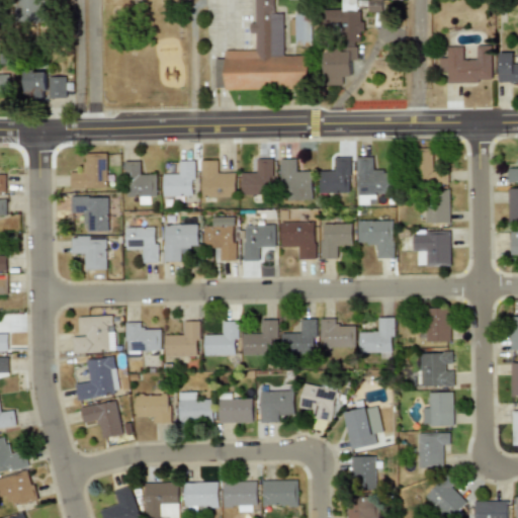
[(45,21),(44,0),(15,0),(16,22),(45,21)]
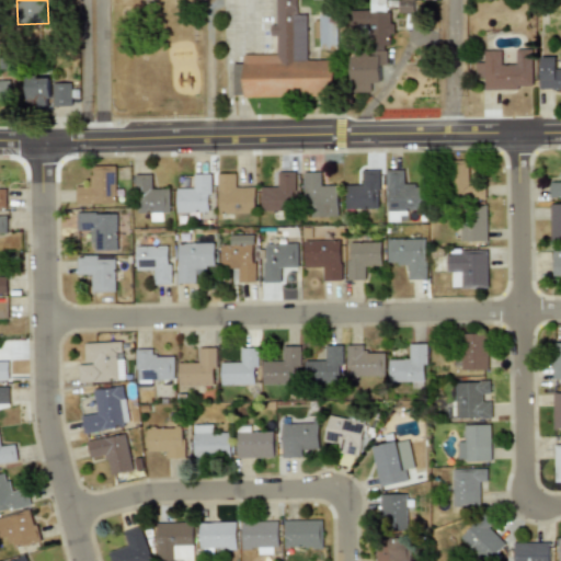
[(244,96),(334,96),(334,60),(307,60),(307,15),(295,15),(295,0),(275,0),(275,35),(276,35),(276,55),(243,55),(244,96)]
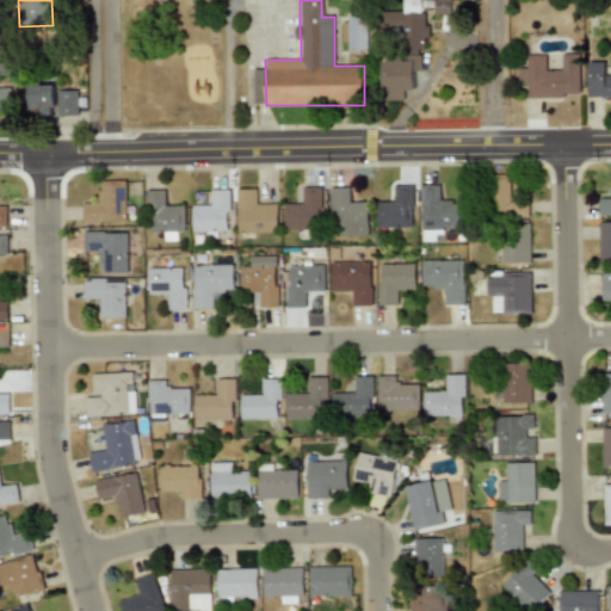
[(382,57),(383,92),(414,92),(414,69),(423,68),(423,38),(424,38),(423,0),(402,0),(403,13),(382,13),(383,29),(403,29),(403,57),(382,57)]
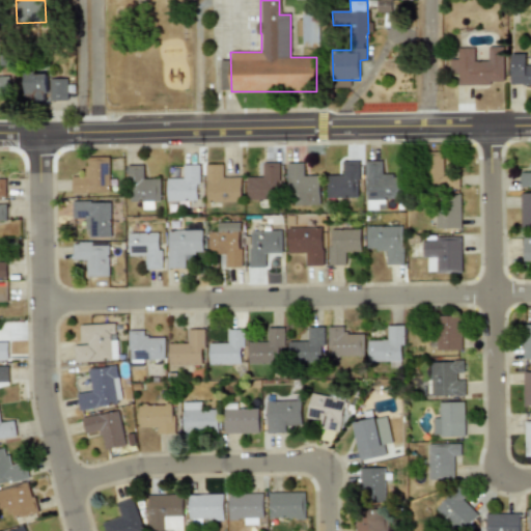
[(391,14),(391,0),(376,0),(376,12),(391,14)]
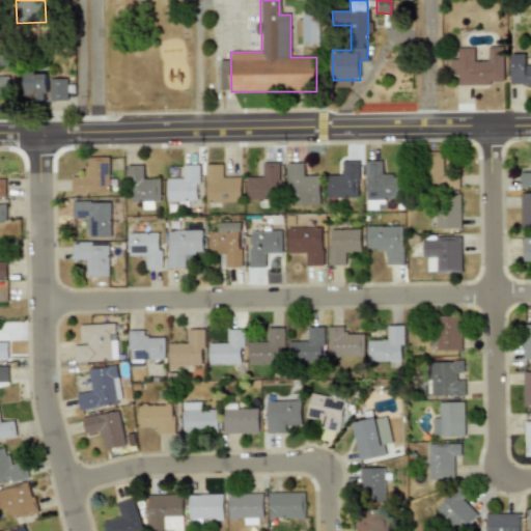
[(303,15),(303,46),(319,46),(318,15),(303,15)]
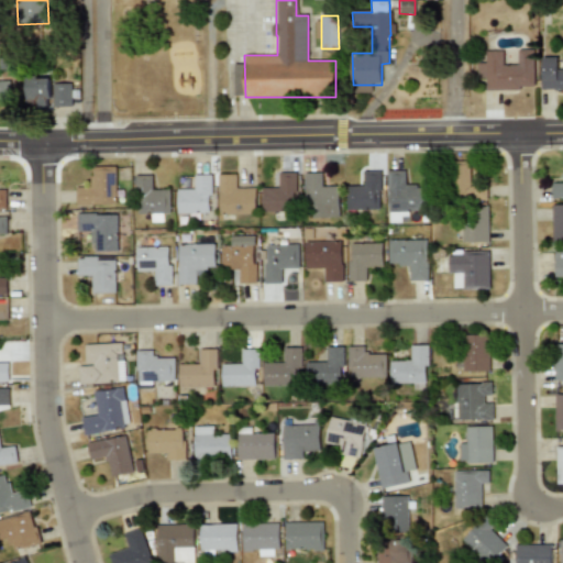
[(486,90),(534,88),(533,50),(518,50),(518,65),(504,66),(503,51),(485,51),(486,63),(477,63),(477,78),(485,78),(486,90)]
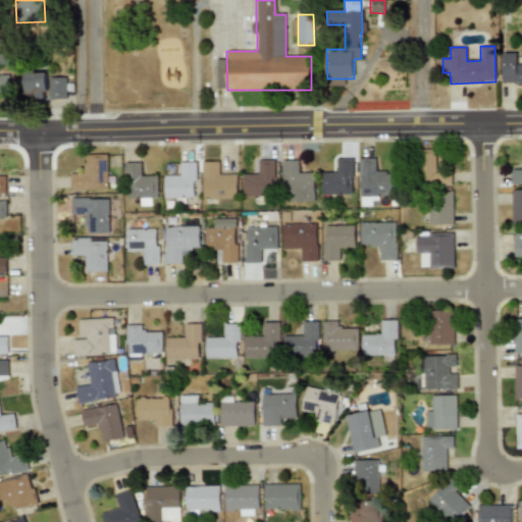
[(521,63),(521,64),(521,53),(502,54),(502,84),(521,83),(521,63)]
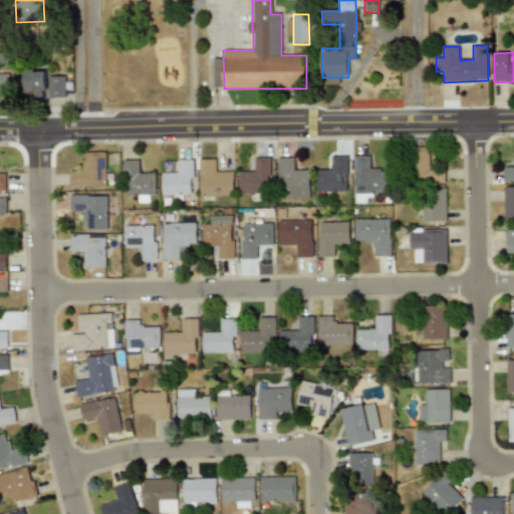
[(65,76),(45,76),(45,71),(25,71),(25,96),(45,96),(45,98),(65,98),(65,76)]
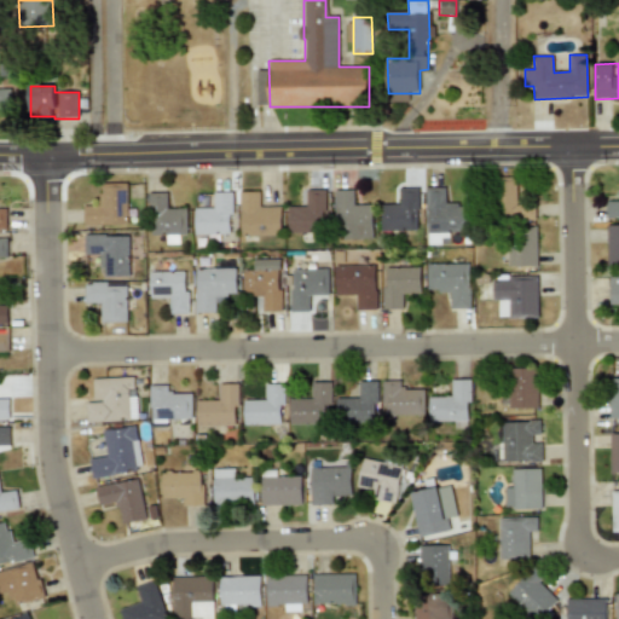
[(0,110),(11,111),(10,88),(0,88),(0,110)]
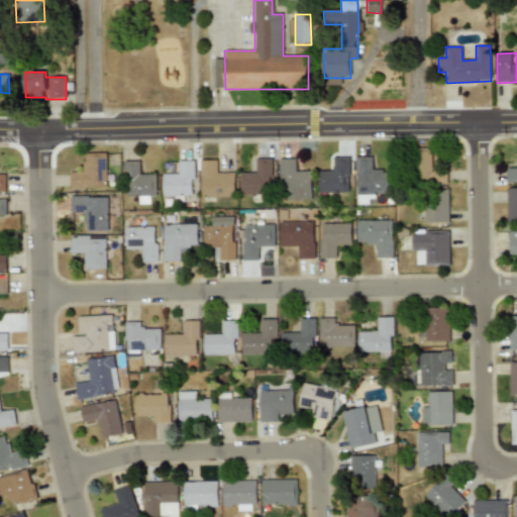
[(447,184),(447,169),(431,168),(432,148),(419,148),(418,184),(447,184)]
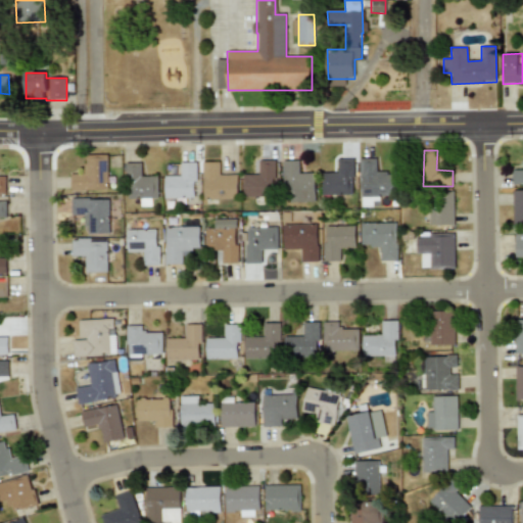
[(107,155),(85,155),(85,174),(70,174),(70,191),(108,190),(107,155)]
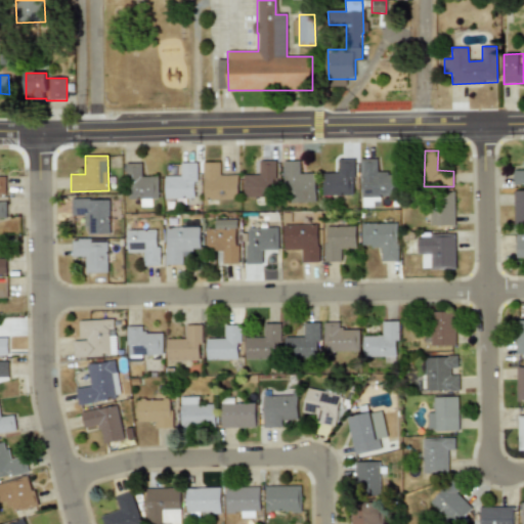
[(354,194),(354,159),(339,159),(339,173),(322,173),(323,194),(354,194)]
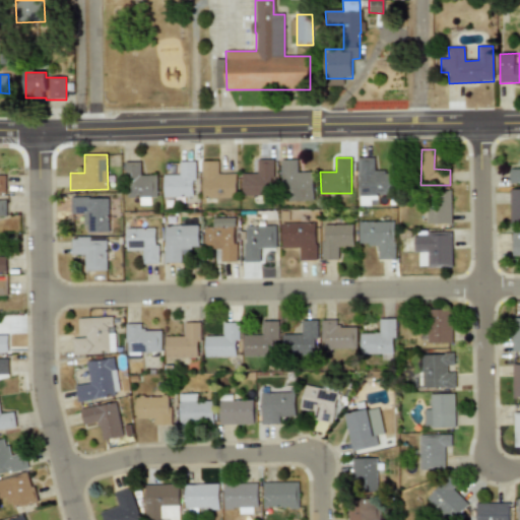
[(394,196),(393,172),(375,172),(375,157),(359,157),(359,197),(362,197),(362,204),(372,204),(371,197),(394,196)]
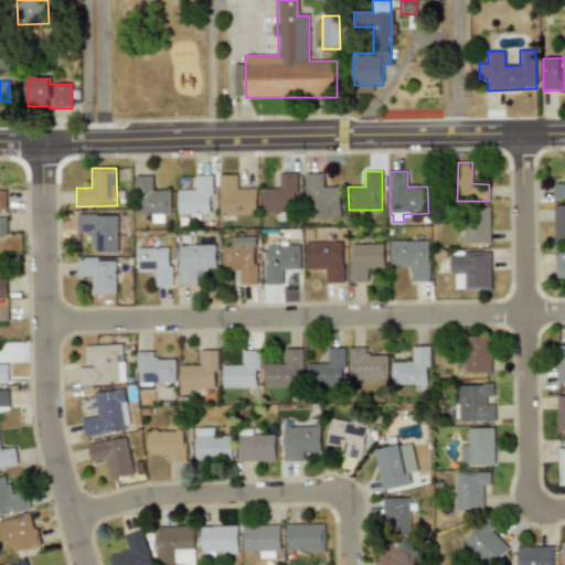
[(297,173),(279,173),(279,188),(264,188),(264,212),(297,213),(297,173)]
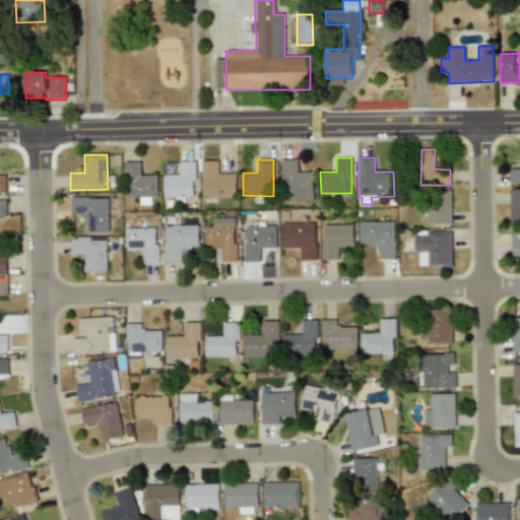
[(313,172),(298,173),(298,159),(281,159),(282,201),(314,201),(313,172)]
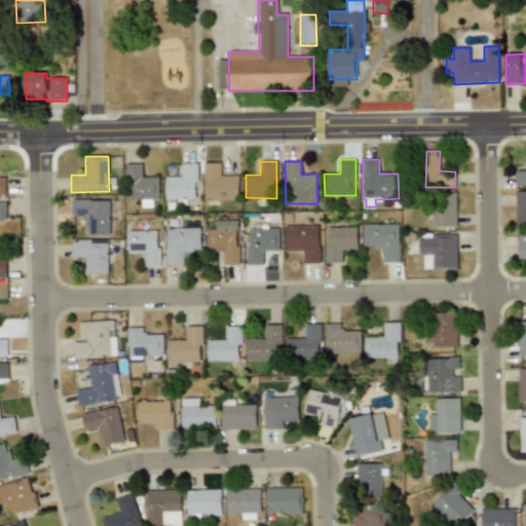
[(239,199),(238,176),(221,176),(221,162),(204,163),(204,200),(239,199)]
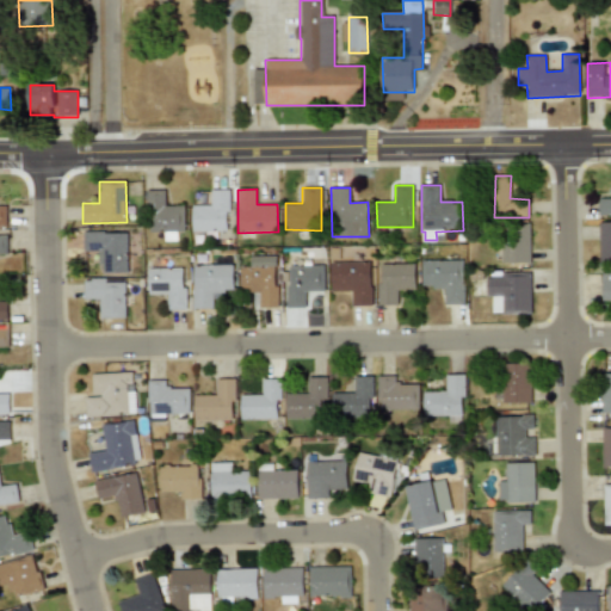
[(185,205),(166,207),(166,190),(148,190),(149,233),(165,233),(165,241),(178,241),(178,233),(186,233),(185,205)]
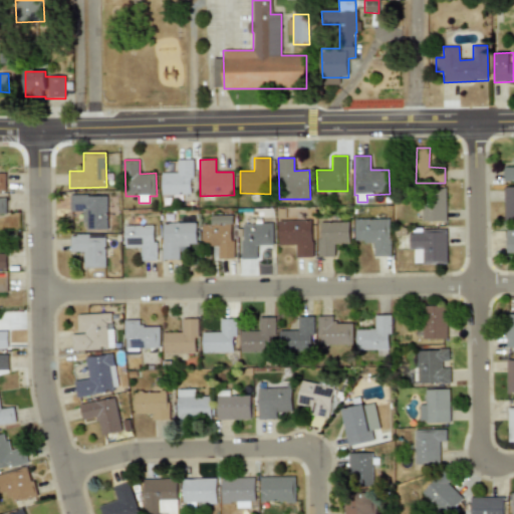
[(162,173),(163,195),(193,194),(192,160),(177,160),(178,173),(162,173)]
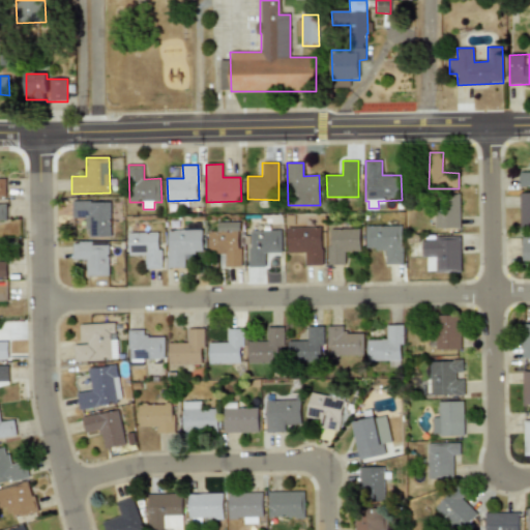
[(529,172),(520,172),(520,187),(529,186),(529,172)]
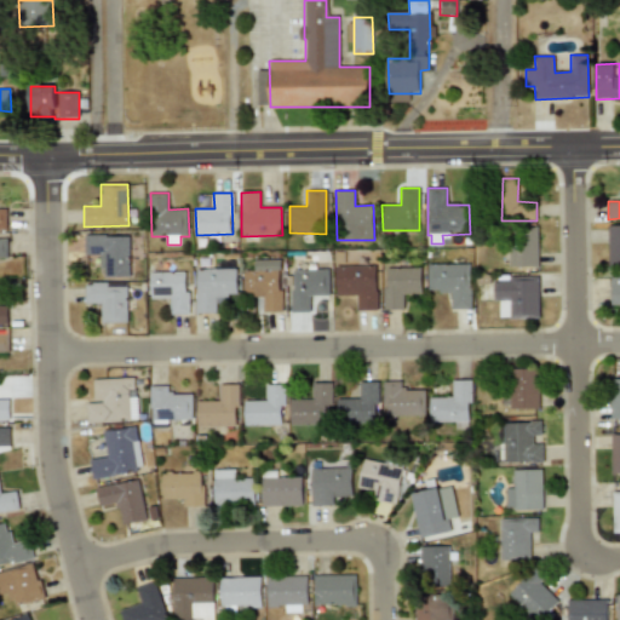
[(619,225),(608,225),(609,264),(619,263),(619,225)]
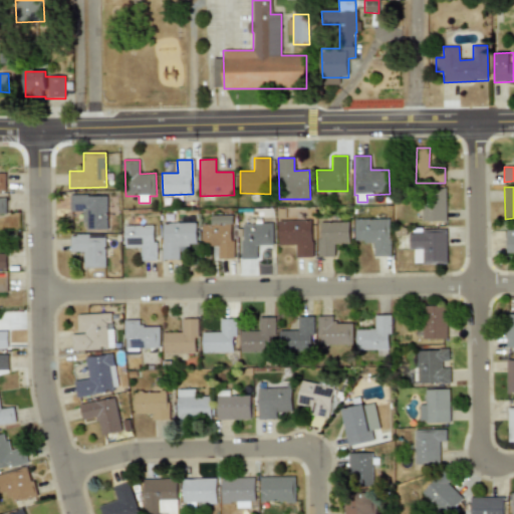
[(423,221),(446,222),(446,189),(423,188),(423,221)]
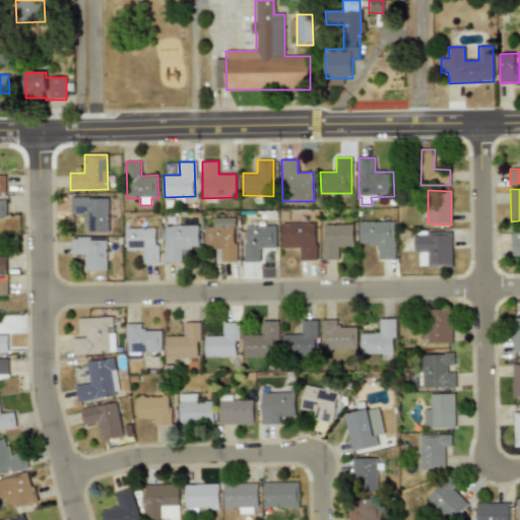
[(108,198),(70,198),(71,214),(85,214),(85,233),(109,232),(108,198)]
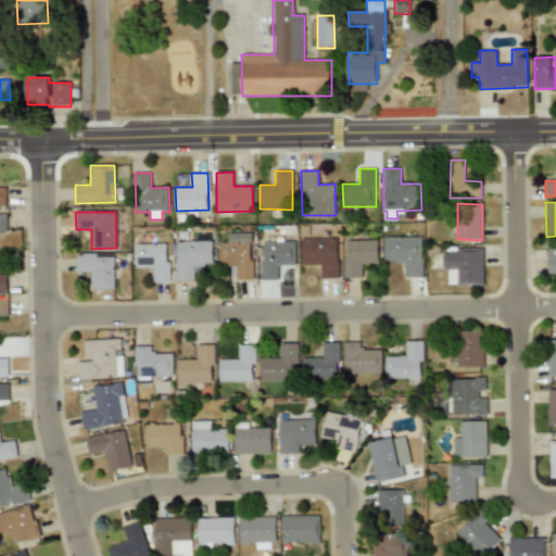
[(252,280),(251,234),(228,234),(228,243),(218,243),(218,267),(236,266),(236,280),(252,280)]
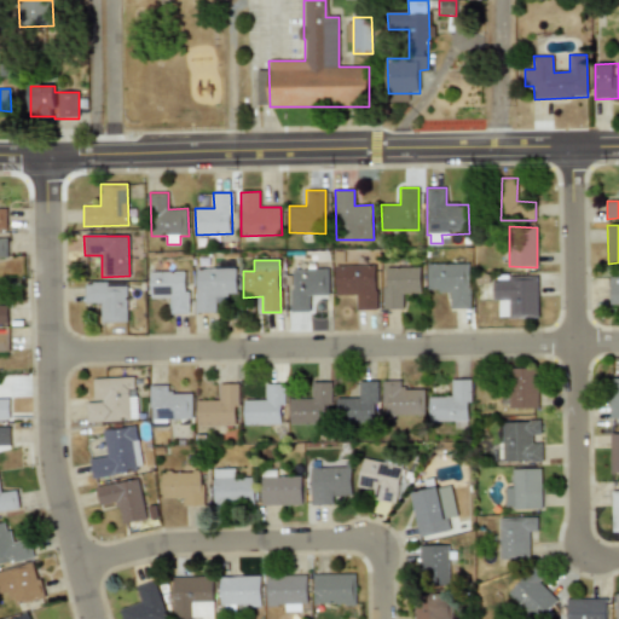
[(427,265),(428,293),(450,291),(451,308),(470,308),(469,264),(427,265)]
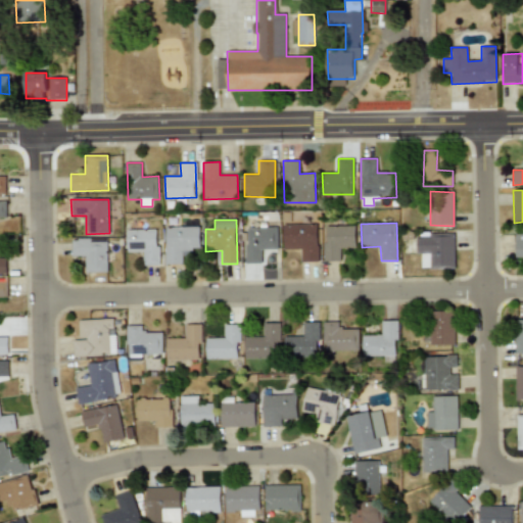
[(318,262),(318,225),(283,225),(283,249),(301,249),(301,262),(318,262)]
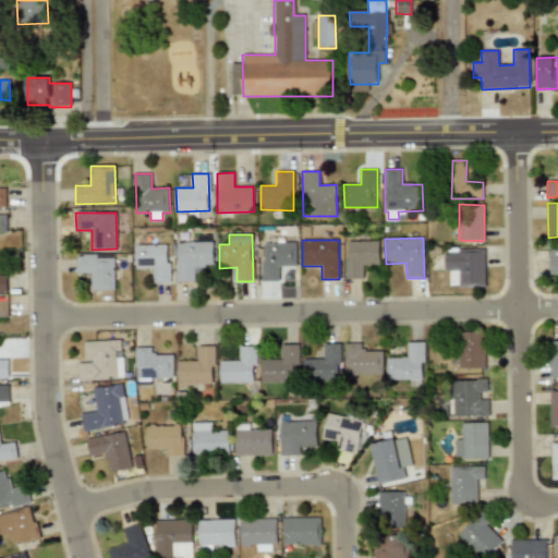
[(346,279),(363,279),(363,265),(378,265),(379,242),(347,241),(346,279)]
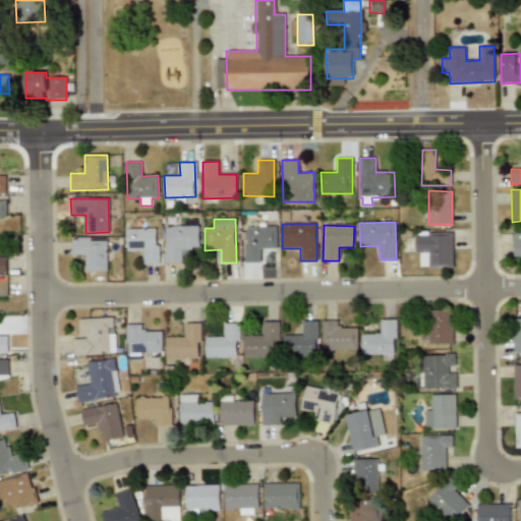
[(198,249),(198,226),(164,226),(165,264),(182,263),(182,249),(198,249)]
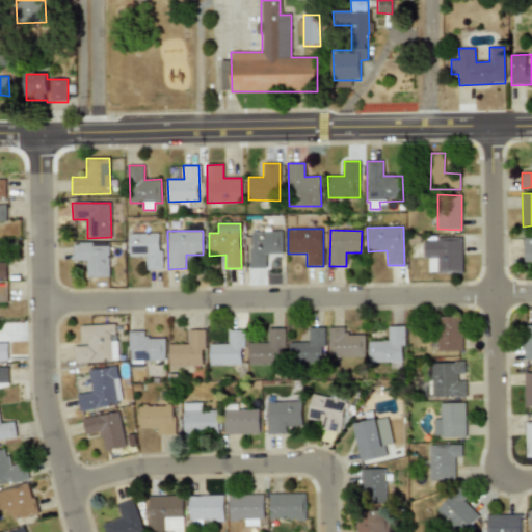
[(282,231),(249,232),(250,268),(266,268),(266,254),(283,254),(282,231)]
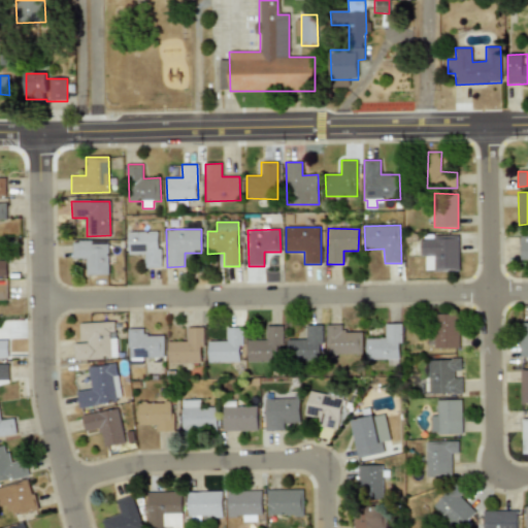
[(144,268),(160,268),(159,231),(128,232),(129,255),(144,255),(144,268)]
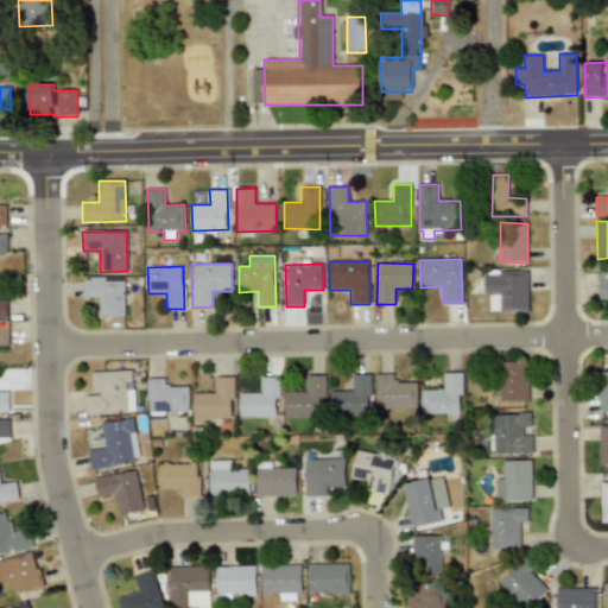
[(485,296),(500,296),(500,311),(529,311),(529,272),(485,273),(485,296)]
